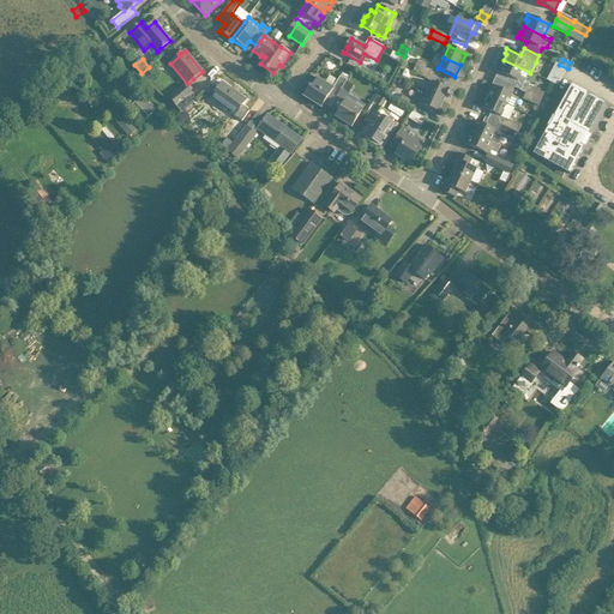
[(419,60),(415,66),(431,73),(434,67),(419,60)]
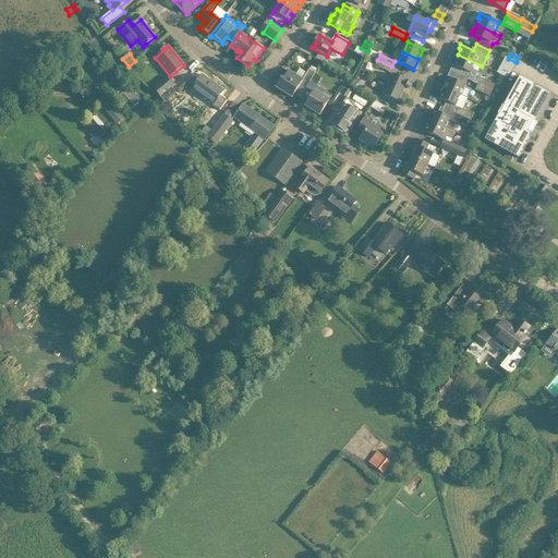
[(452,61),(451,64),(463,71),(462,74),(469,77),(468,80),(473,82),(476,73),(476,71),(472,69),(474,63),(458,55),(455,61),(452,61)]
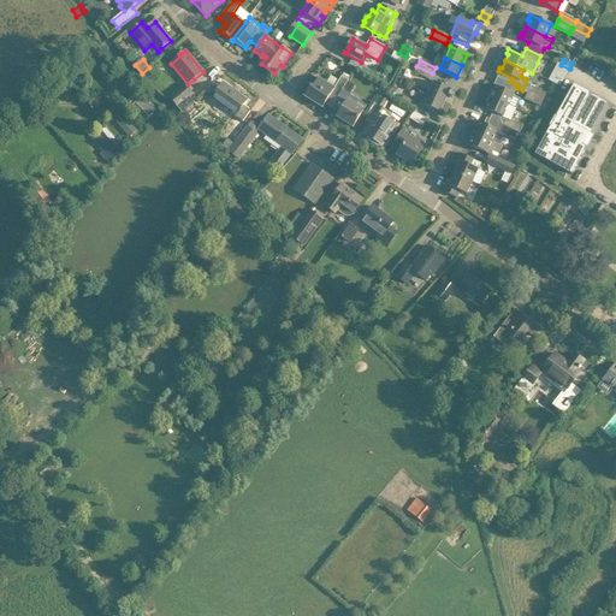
[(566,77),(569,69),(560,64),(555,72),(566,77)]
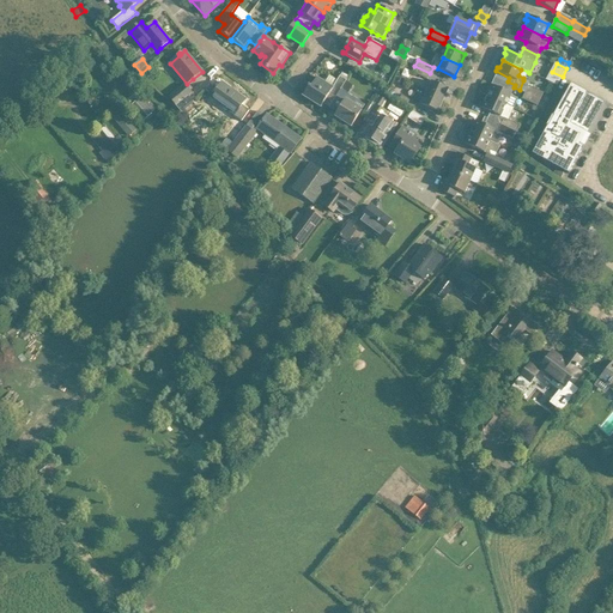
[(414,66),(412,73),(428,80),(430,73),(414,66)]
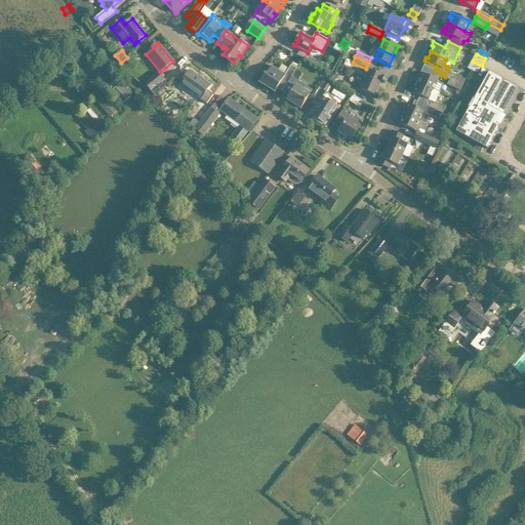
[(281,82),(286,86),(291,78),(296,69),(298,66),(293,63),(291,66),(285,76),(272,67),(266,76),(265,75),(260,83),(275,92),(281,82)]
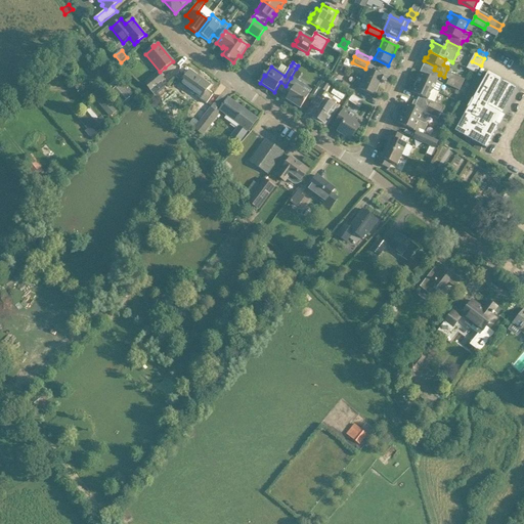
[(383,77),(374,72),(368,70),(364,80),(379,86),(383,77)]
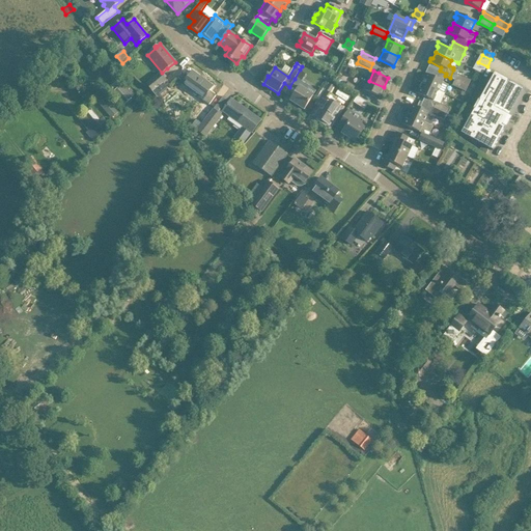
[(208,106),(216,95),(210,91),(213,86),(192,72),(183,85),(203,100),(202,101),(208,106)]
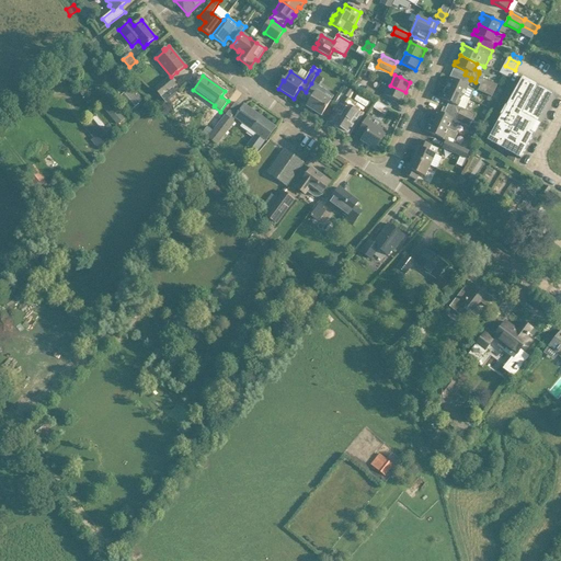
[(445,89),(469,100),(473,90),(467,88),(468,87),(448,77),(446,81),(448,82),(445,89)]
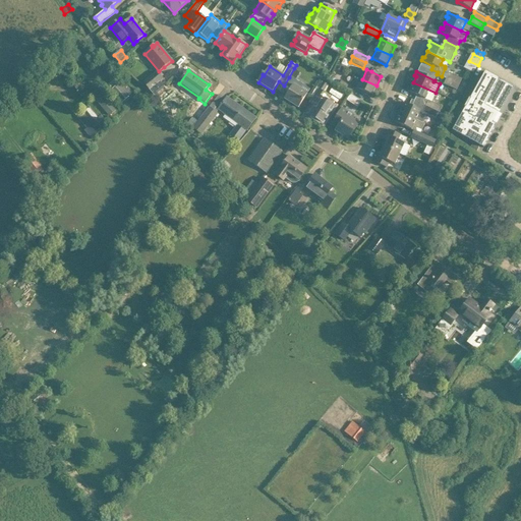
[(157,72),(145,83),(150,90),(159,81),(163,79),(157,72)]
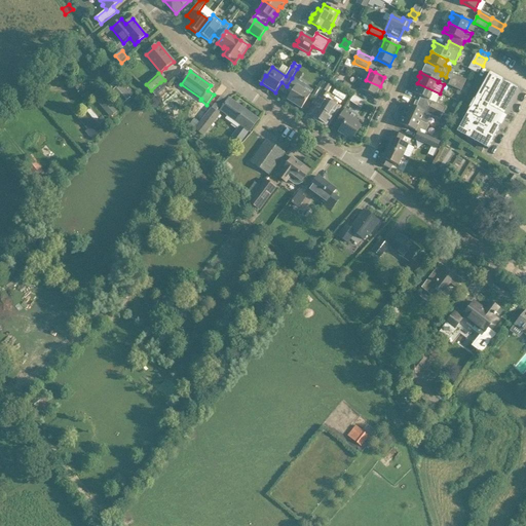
[(470,109),(457,133),(488,149),(501,126),(498,124),(503,115),(503,116),(505,113),(505,112),(518,88),(509,83),(490,73),(475,100),(476,101),(471,109),(470,109)]
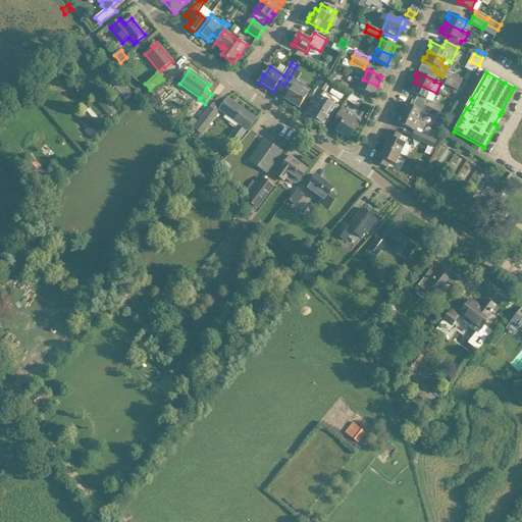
[(450,73),(448,79),(460,85),(463,80),(450,73)]
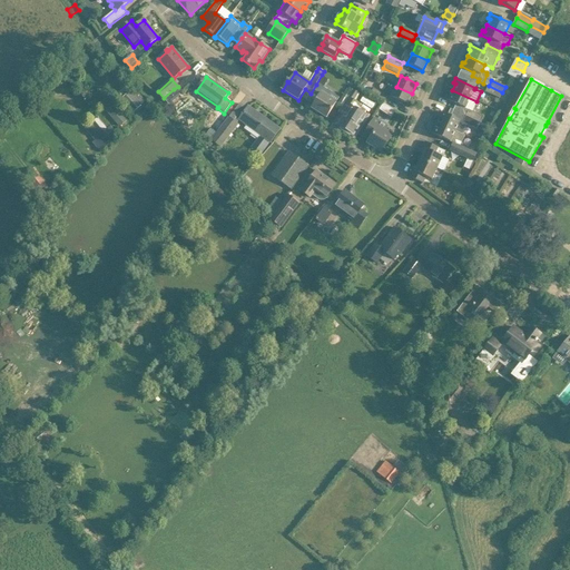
[(326,118),(333,108),(336,104),(335,104),(338,98),(316,85),(311,94),(306,100),(314,105),(313,106),(318,109),(317,111),(326,118)]
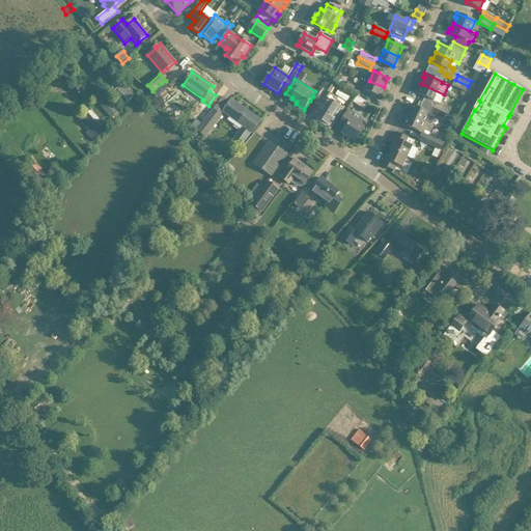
[(468,86),(455,80),(452,86),(466,92),(468,86)]
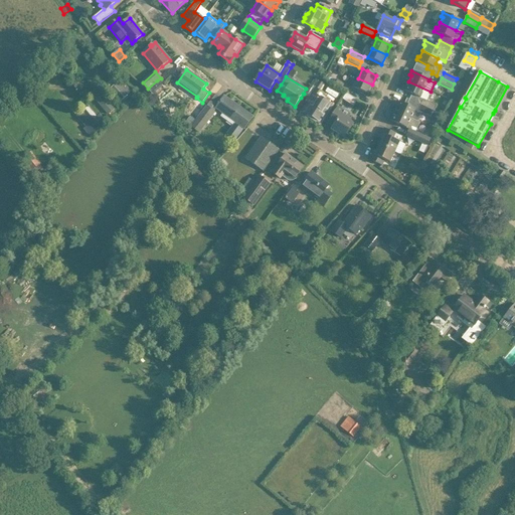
[(354,88),(359,90),(368,95),(372,84),(358,78),(354,88)]
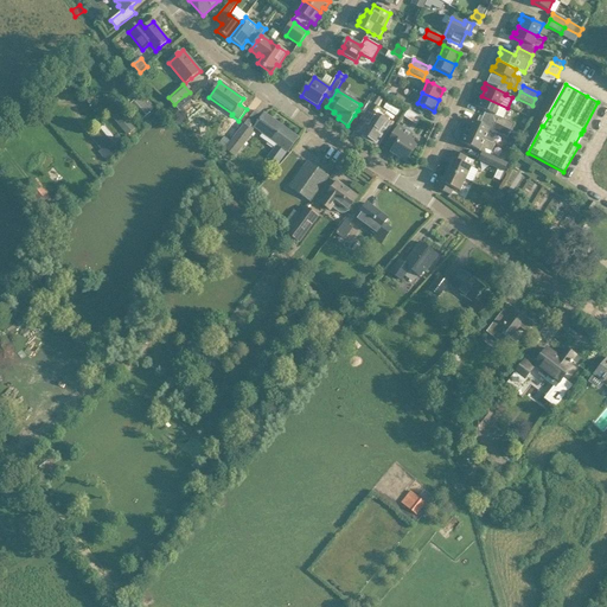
[(185,95),(174,104),(179,112),(191,102),(185,95)]
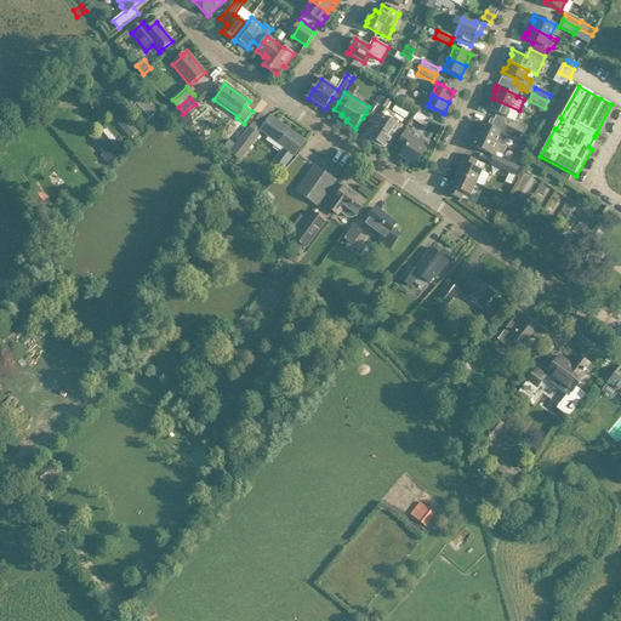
[(403,103),(417,112),(421,106),(408,97),(403,103)]
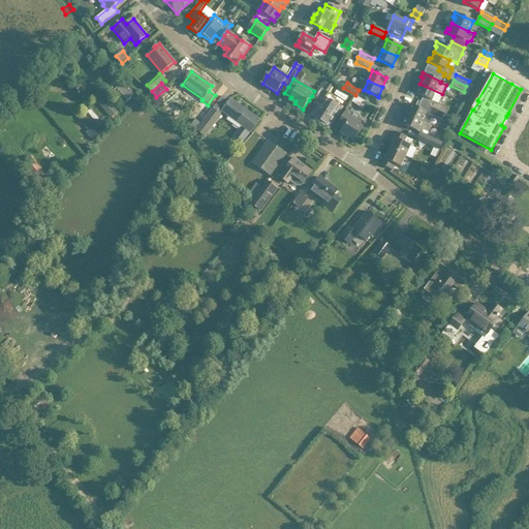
[(329,125),(334,117),(339,107),(332,103),(336,97),(329,94),(333,88),(327,84),(316,101),(321,104),(314,116),(329,125)]
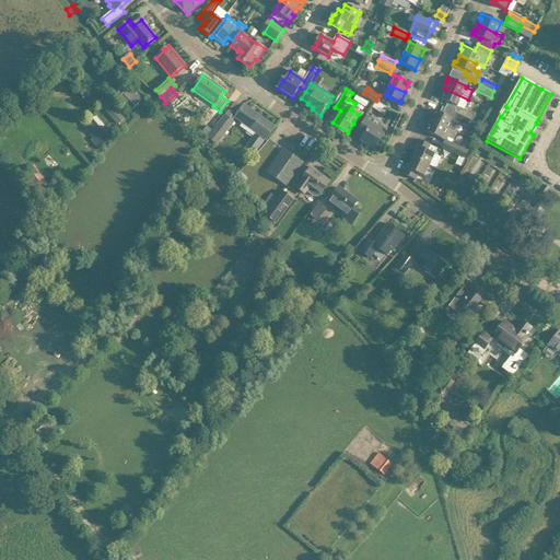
[(457,115),(471,120),(474,115),(464,111),(468,100),(444,89),(441,94),(440,94),(438,97),(461,108),(457,115)]
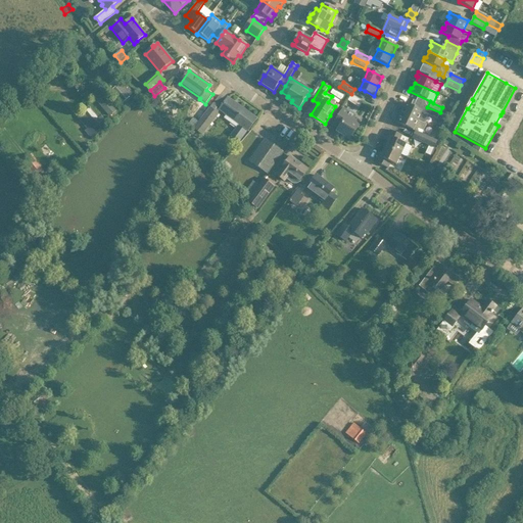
[(119,84),(111,90),(123,103),(132,93),(127,86),(123,89),(119,84)]
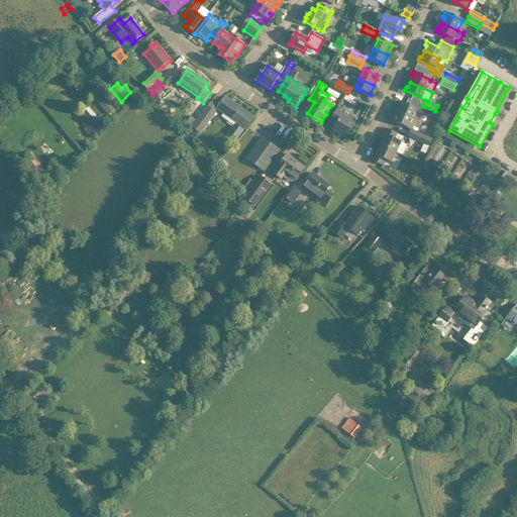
[(115,109),(110,103),(104,95),(97,101),(108,115),(115,109)]
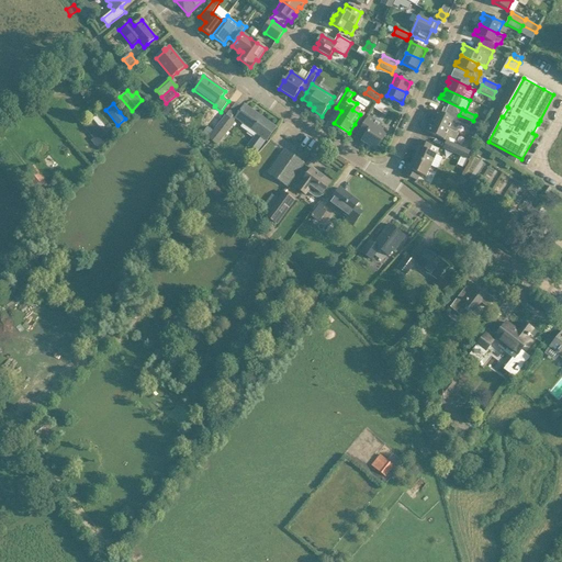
[(267,141),(269,138),(270,136),(272,133),(276,127),(245,105),(238,114),(236,117),(267,141)]
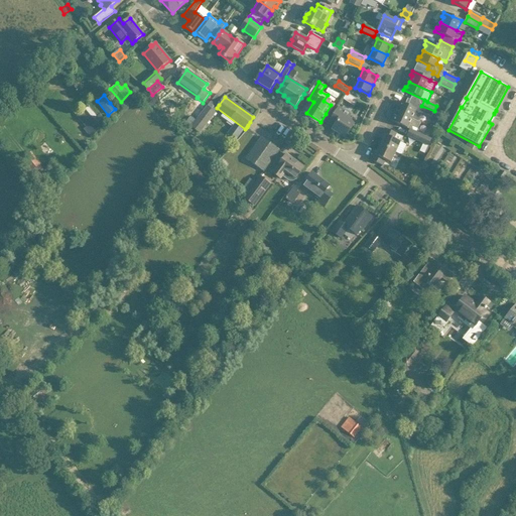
[(416,110),(407,105),(398,101),(396,105),(398,106),(395,112),(412,119),(416,110)]
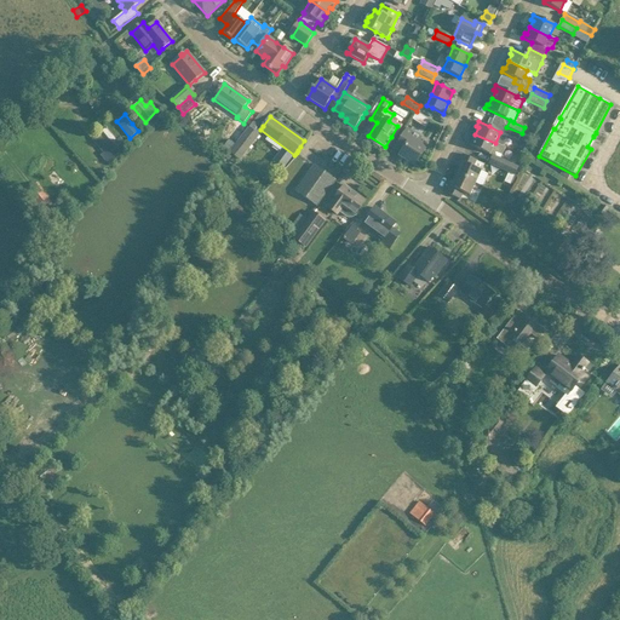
[(235,145),(230,151),(240,160),(259,136),(248,127),(240,139),(235,144),(235,145)]
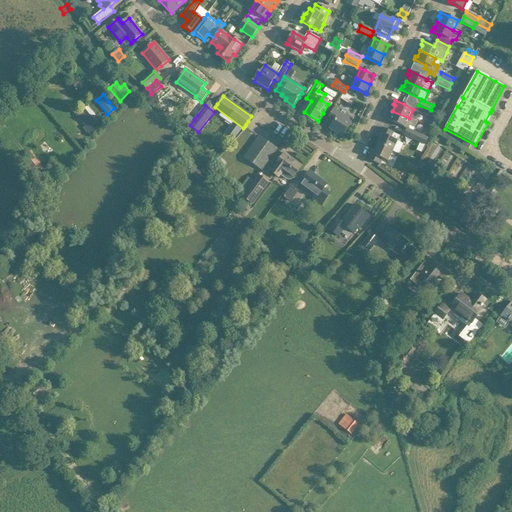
[(418,105),(416,110),(428,116),(431,110),(418,105)]
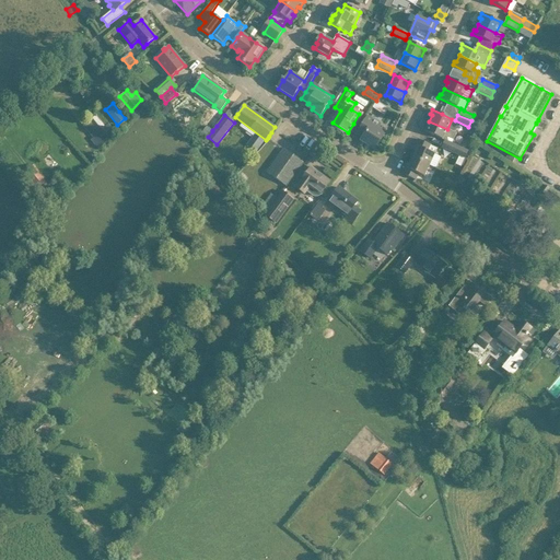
[(89,123),(96,130),(103,140),(114,131),(109,126),(106,128),(96,116),(89,123)]
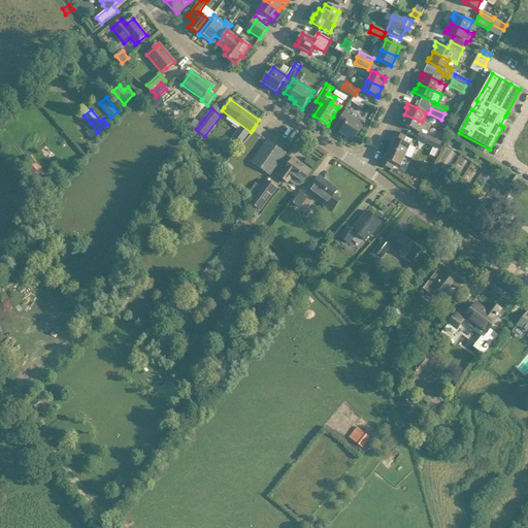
[(355,139),(363,126),(356,122),(359,118),(347,110),(336,126),(342,130),(340,133),(348,138),(349,136),(355,139)]
